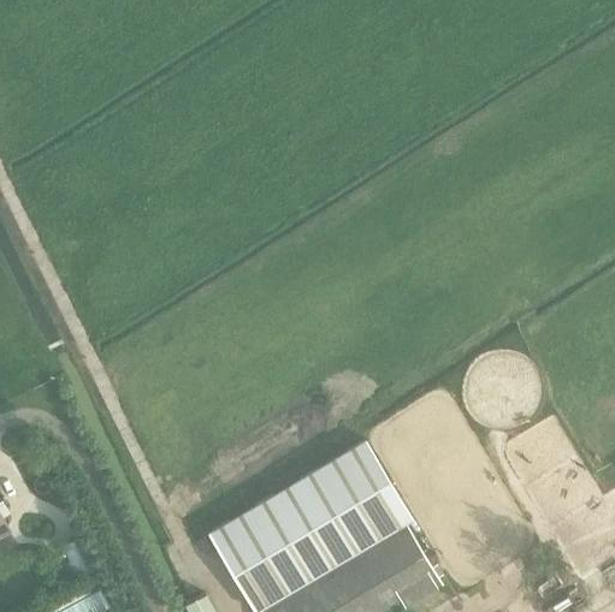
[(366,443),(210,536),(254,611),(262,611),(406,527),(414,522),(366,443)]
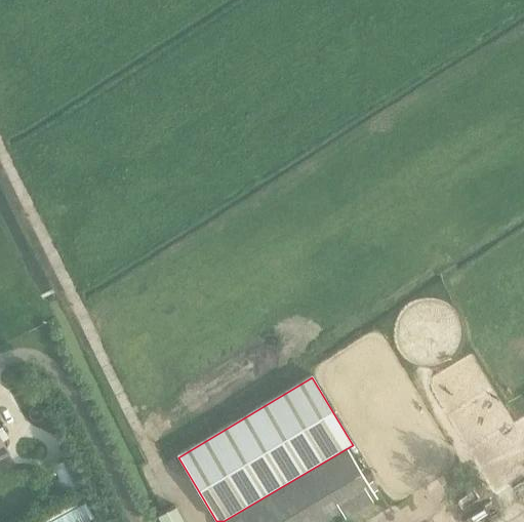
[(3,431),(0,432),(0,442),(1,445),(9,441),(3,431)]
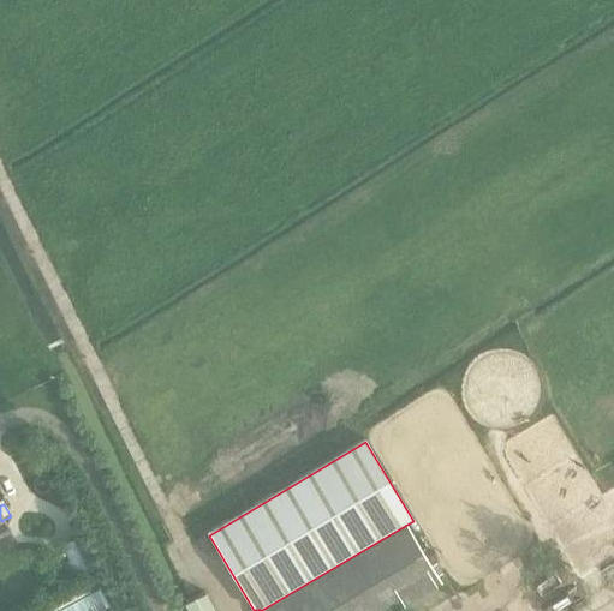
[(400,610),(442,587),(405,526),(262,610),(400,610)]
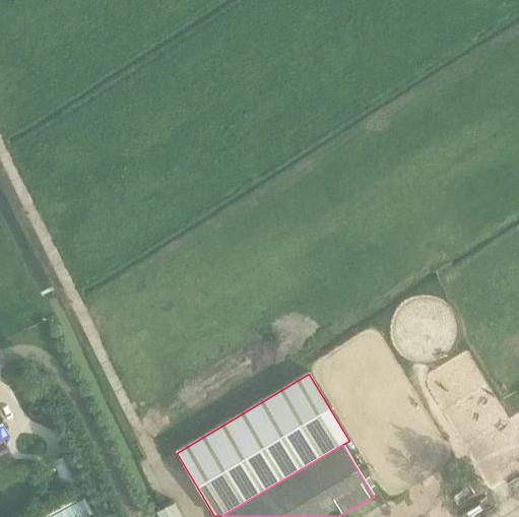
[(74,456),(55,466),(61,478),(58,480),(65,495),(87,483),(74,456)]
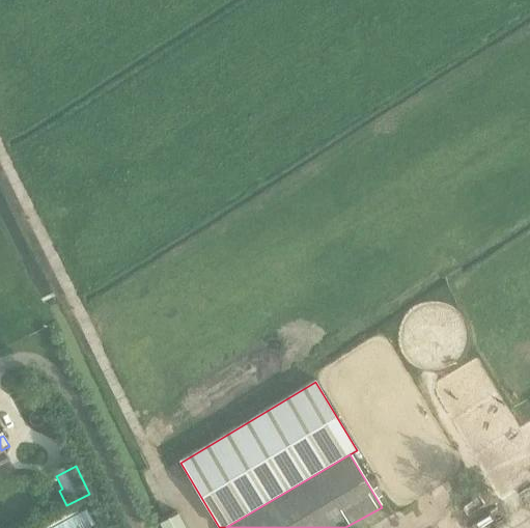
[(185,527),(178,515),(161,524),(163,527),(185,527)]
